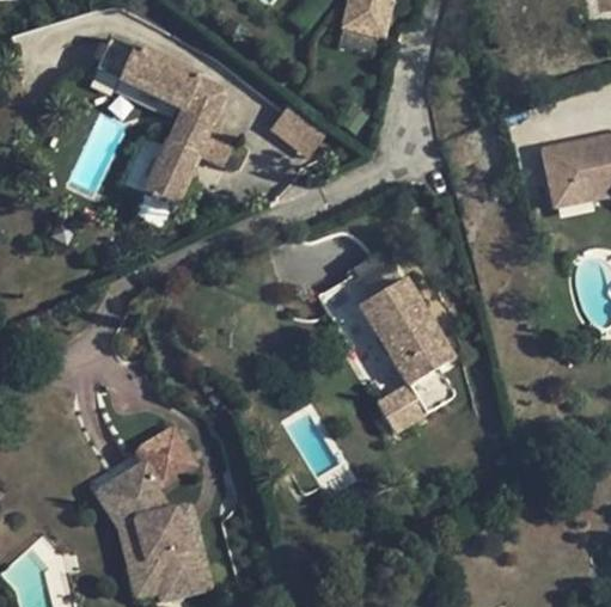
[(118,78),(134,46),(111,35),(97,67),(118,78)]
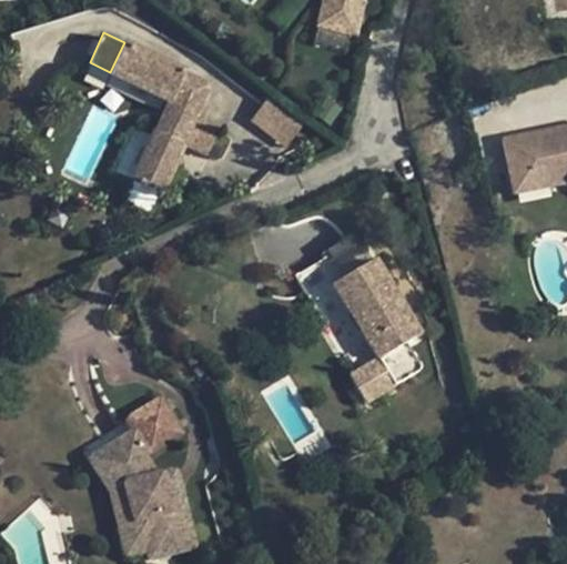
[(160,194),(183,143),(185,138),(195,114),(204,96),(208,89),(208,87),(205,83),(202,81),(124,42),(110,72),(169,101),(155,131),(132,181),(132,182),(160,194)]
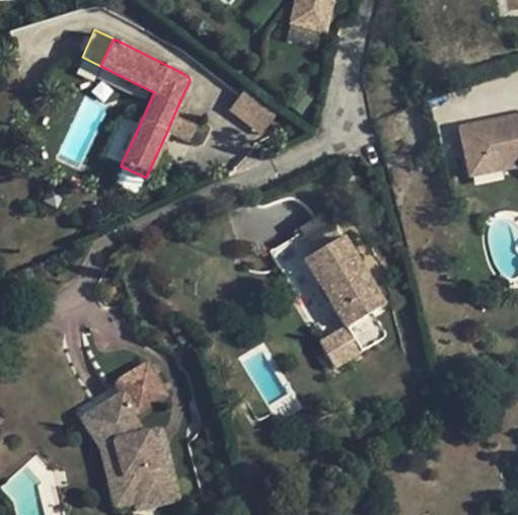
[(264,129),(275,106),(238,88),(227,111),(264,129)]
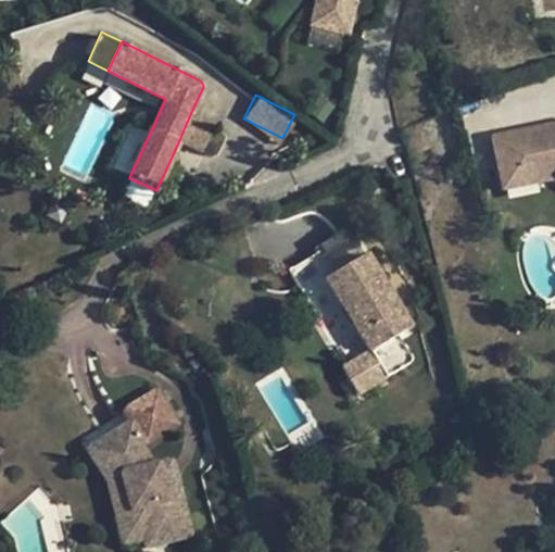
[(191,112),(181,135),(206,145),(216,123),(191,112)]
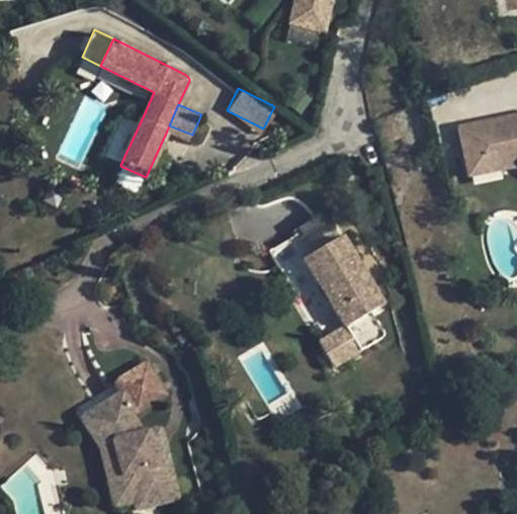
[(142,119),(121,109),(100,156),(120,165),(142,119)]
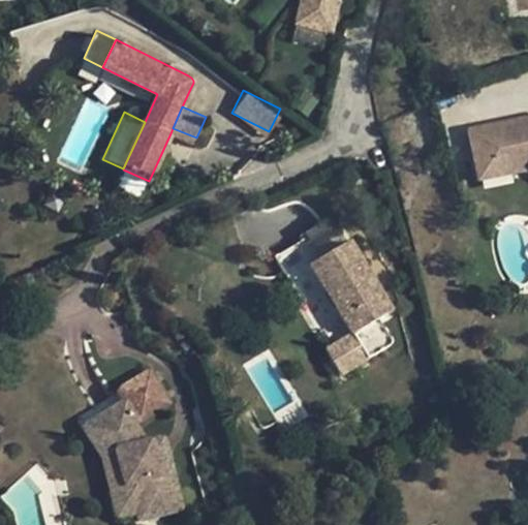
[(527,115),(467,128),(473,160),(506,153),(508,163),(527,158),(527,115)]
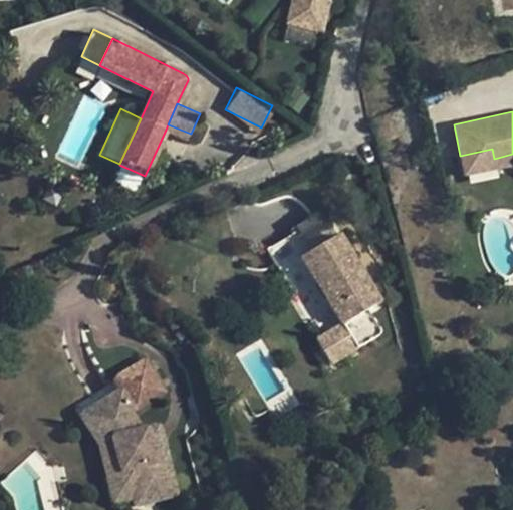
[(494,159),(492,149),(460,156),(463,173),(495,166),(494,159)]
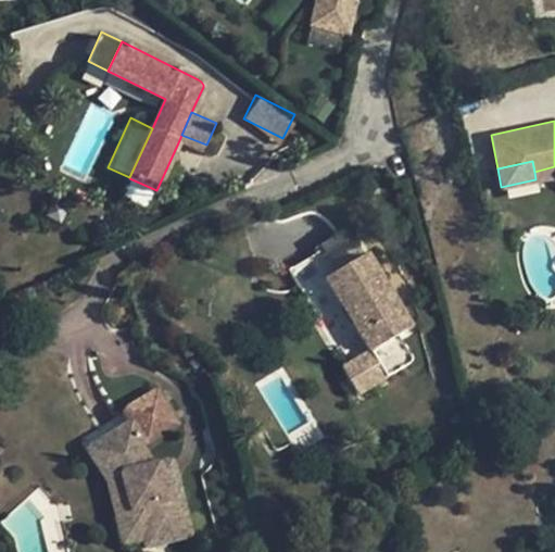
[(554,166),(534,172),(535,179),(554,175),(554,166)]
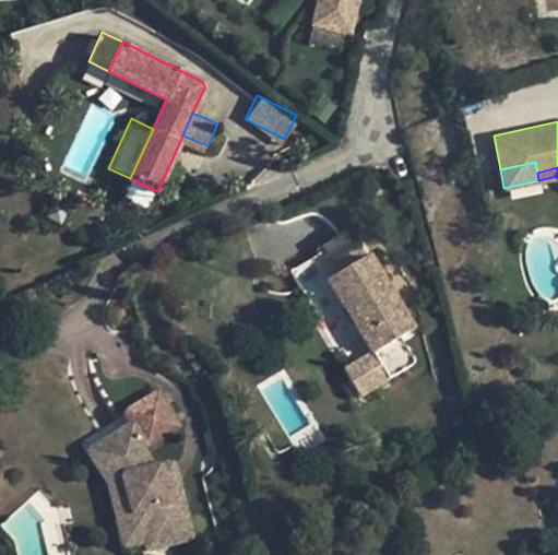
[(413,328),(369,255),(367,256),(351,266),(335,275),(328,280),(372,353),(351,366),(345,369),(360,394),(410,365),(413,361),(412,355),(400,335),(413,328)]
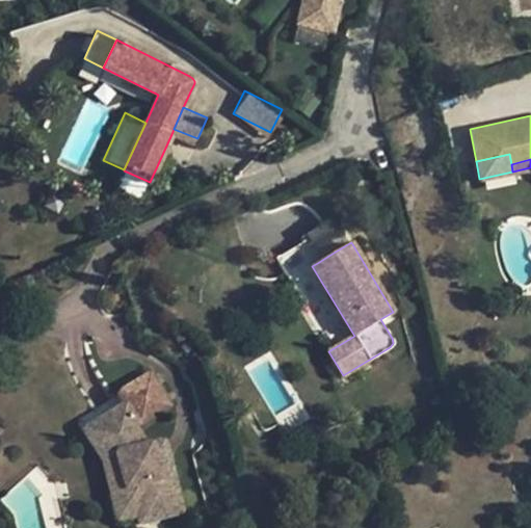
[(102,415),(95,419),(115,451),(125,486),(130,484),(137,512),(139,520),(160,515),(158,507),(180,502),(168,460),(163,462),(161,452),(154,454),(150,441),(144,442),(133,425),(169,402),(150,370),(117,390),(125,401),(117,405),(102,415)]
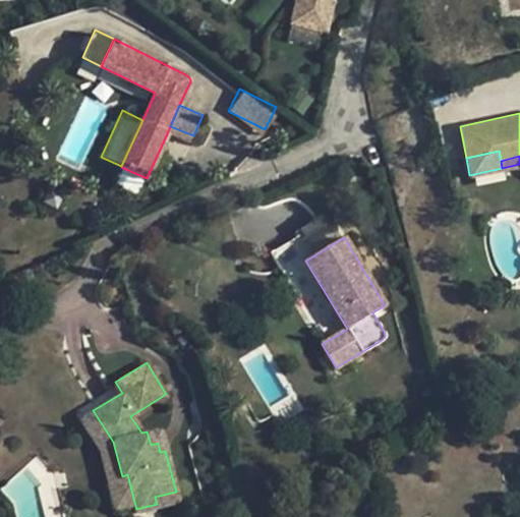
[(108,386),(93,395),(100,406),(115,397),(108,386)]
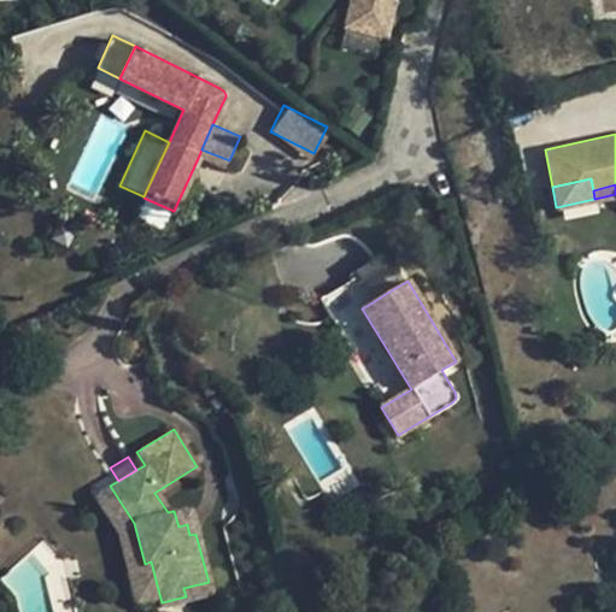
[(110,486),(95,496),(117,530),(134,523),(110,486)]
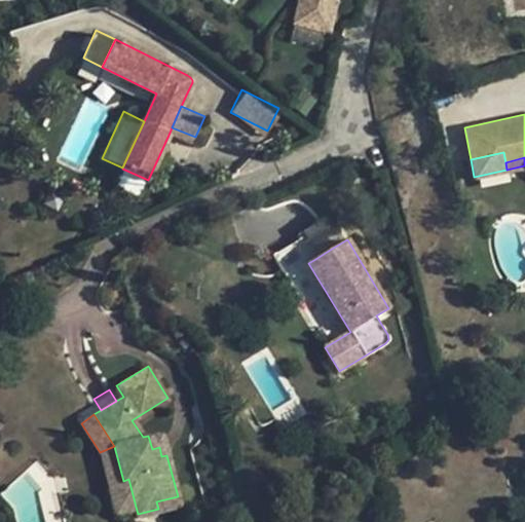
[(148,436),(152,449),(159,447),(164,446),(161,433),(148,436)]
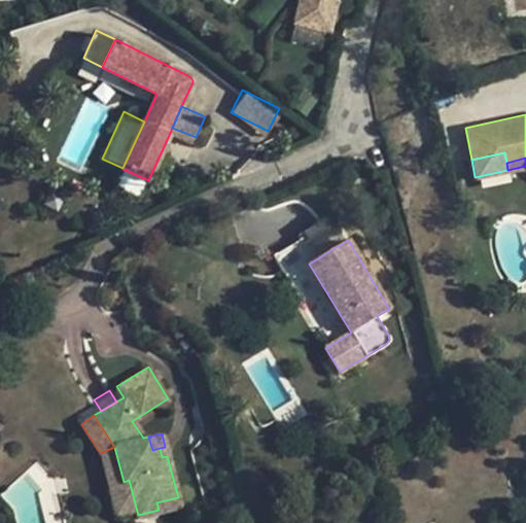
[(114,447),(100,453),(108,485),(124,482),(114,447)]
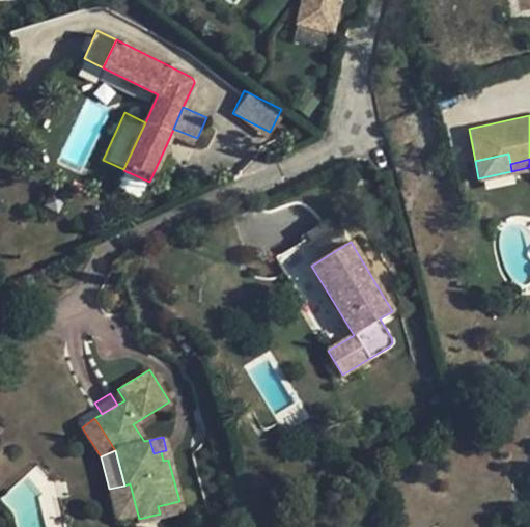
[(116,518),(137,511),(130,483),(124,486),(109,489),(116,518)]
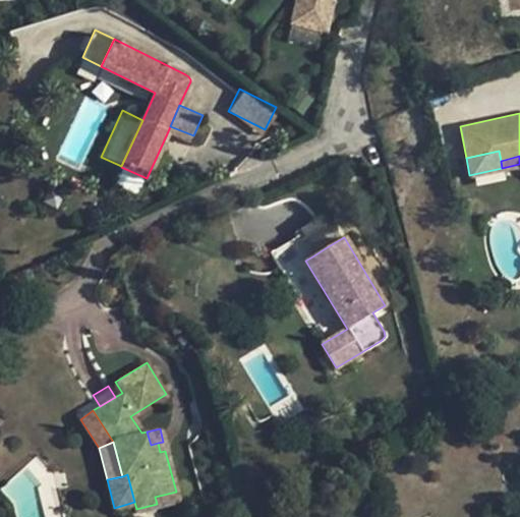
[(176,492),(155,497),(157,504),(177,499),(176,492)]
